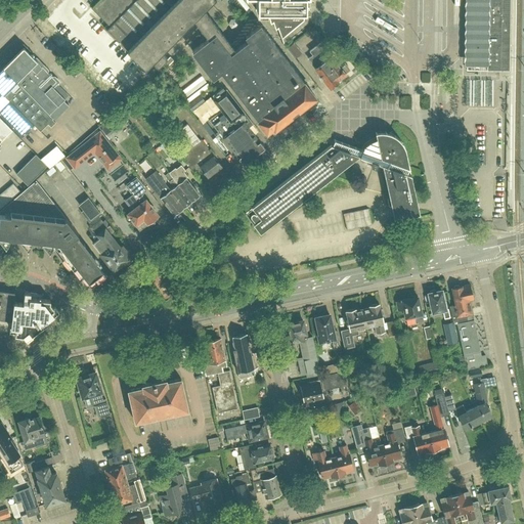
[(98,0),(91,8),(110,27),(106,30),(127,49),(127,50),(145,69),(153,61),(158,67),(167,57),(162,52),(193,18),(208,38),(191,50),(212,77),(220,70),(258,119),(266,130),(272,125),(273,127),(291,114),(298,108),(298,107),(314,95),(303,81),(299,77),(260,27),(256,26),(245,35),(249,40),(246,43),(245,41),(234,49),(203,9),(213,0),(98,0)]
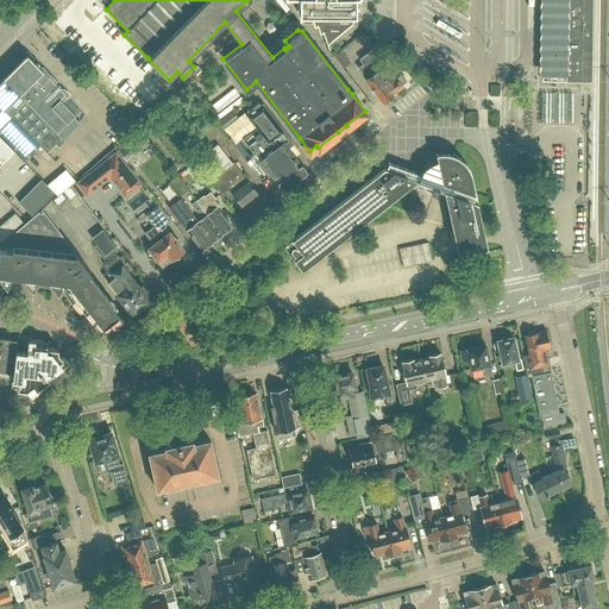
[(259,0),(272,12),(283,0),(259,0)]
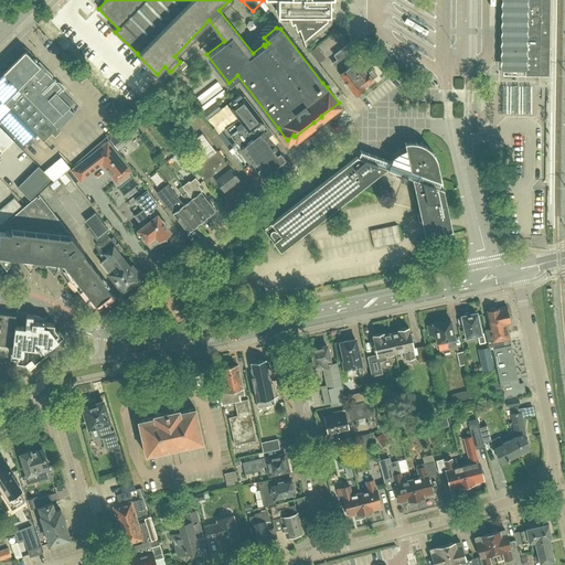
[(275,0),(275,9),(275,10),(279,16),(284,11),(287,19),(289,18),(291,25),(292,25),(294,23),(297,31),(299,30),(305,45),(306,45),(304,41),(327,21),(327,0),(275,0)]
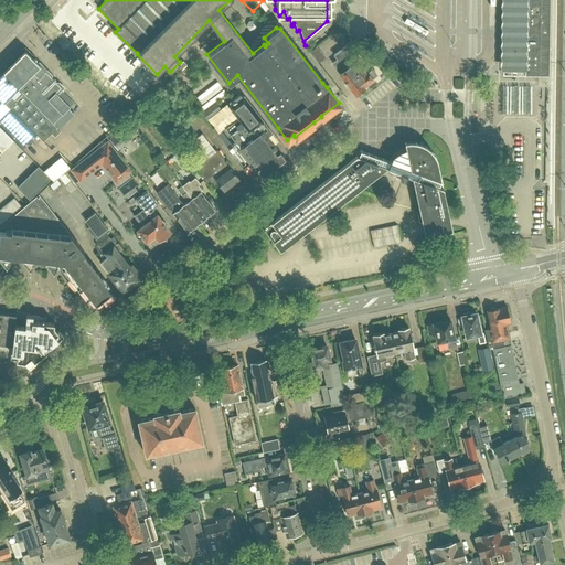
[(539,6),(537,0),(503,0),(503,6),(509,6),(509,34),(503,34),(502,64),(524,65),(524,75),(537,75),(539,25),(541,25),(541,6),(539,6)]
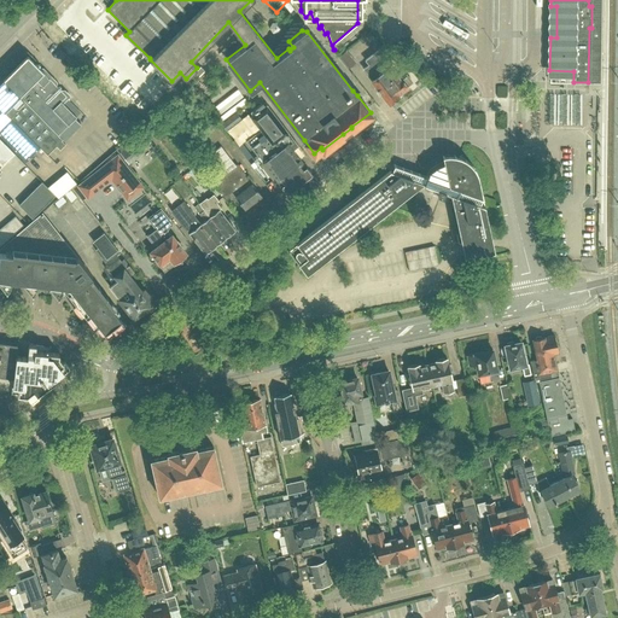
[(272,29),(275,23),(268,18),(264,25),(272,29)]
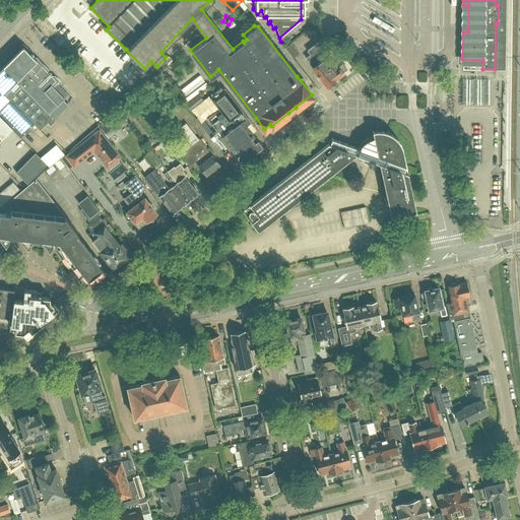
[(328,55),(324,51),(318,42),(307,50),(310,54),(305,57),(313,67),(312,67),(327,86),(328,85),(330,85),(333,83),(333,81),(335,80),(334,79),(342,73),(341,72),(346,68),(341,62),(336,65),(336,64),(335,64),(328,55)]
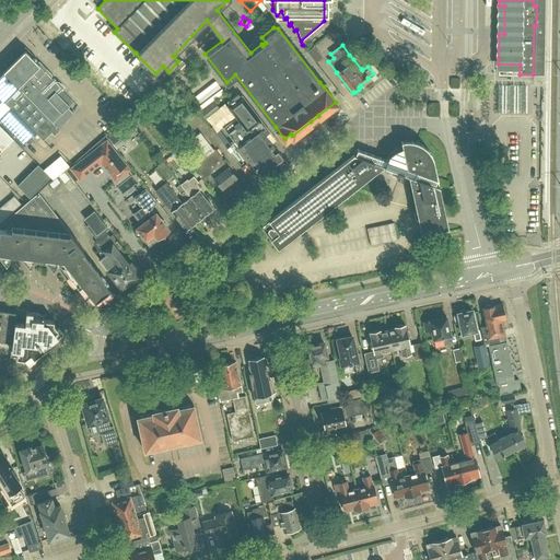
[(315,61),(323,56),(314,46),(306,51),(315,61)]
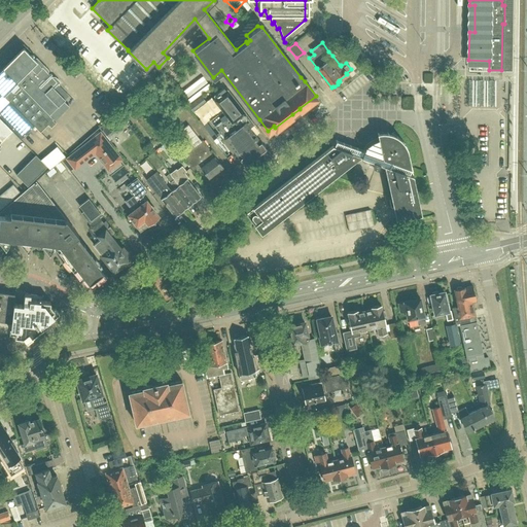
[(49,114),(65,99),(69,95),(56,82),(57,81),(51,76),(51,73),(48,73),(34,58),(34,55),(31,55),(23,47),(19,53),(15,53),(15,55),(3,67),(22,86),(49,114)]
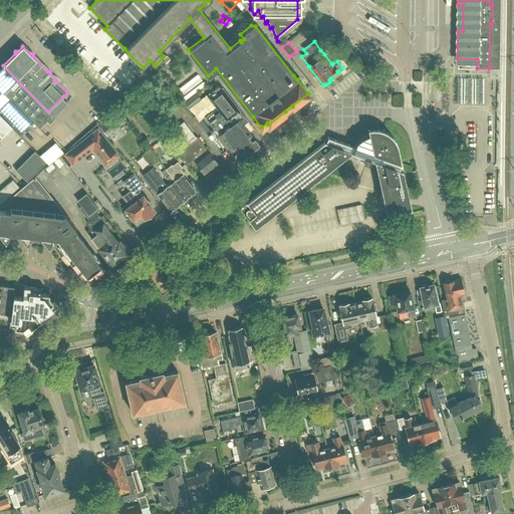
[(161,61),(164,63),(165,64),(170,58),(167,55),(161,61)]
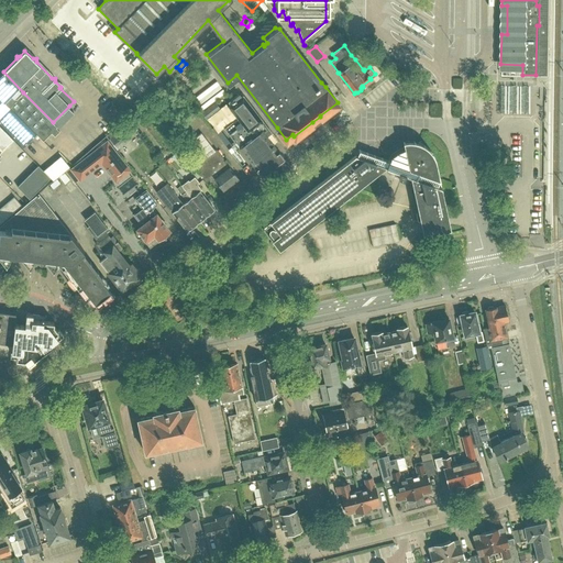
[(57,130),(59,129),(53,122),(23,92),(3,72),(0,75),(0,96),(10,107),(36,134),(43,141),(51,132),(54,135),(58,131),(57,130)]
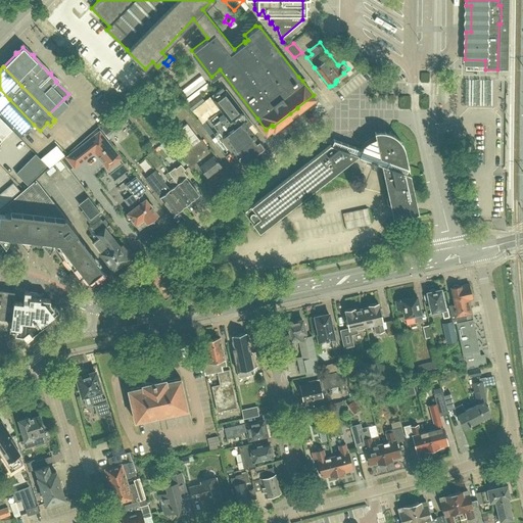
[(264,147),(244,121),(248,117),(244,112),(226,88),(224,90),(222,87),(211,95),(214,97),(211,99),(221,110),(217,113),(216,112),(207,119),(242,163),(264,147)]
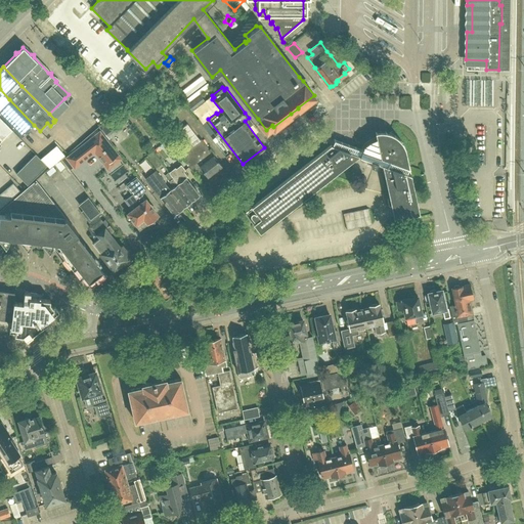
[(0,115),(22,137),(34,125),(9,99),(0,89),(0,115)]
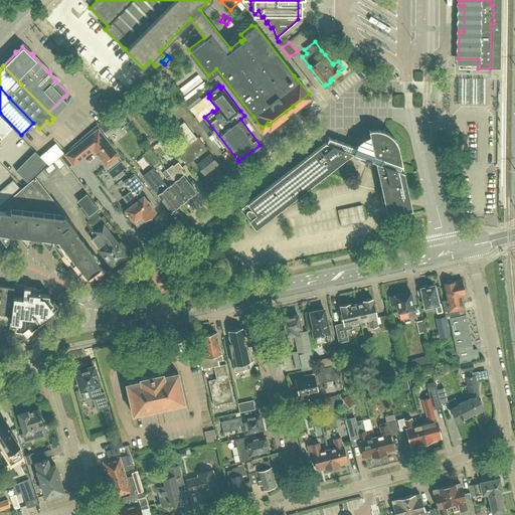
[(174,110),(179,106),(170,95),(165,99),(174,110)]
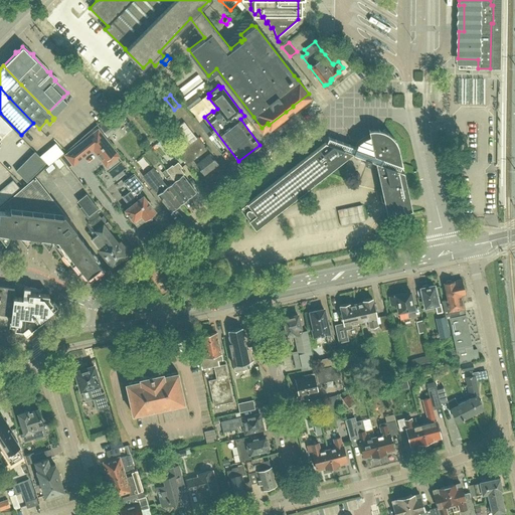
[(120,112),(122,111),(129,120),(133,117),(126,108),(129,106),(126,102),(118,109),(120,112)]
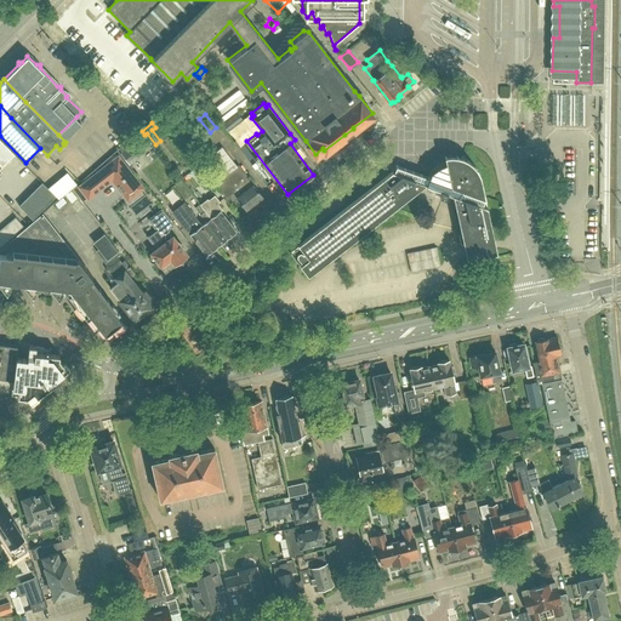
[(0,164),(3,167),(5,164),(15,154),(0,140),(0,164)]
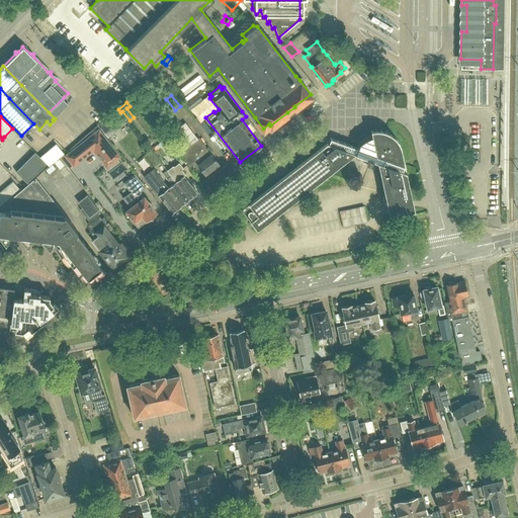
[(117,130),(109,119),(99,126),(107,138),(117,130)]
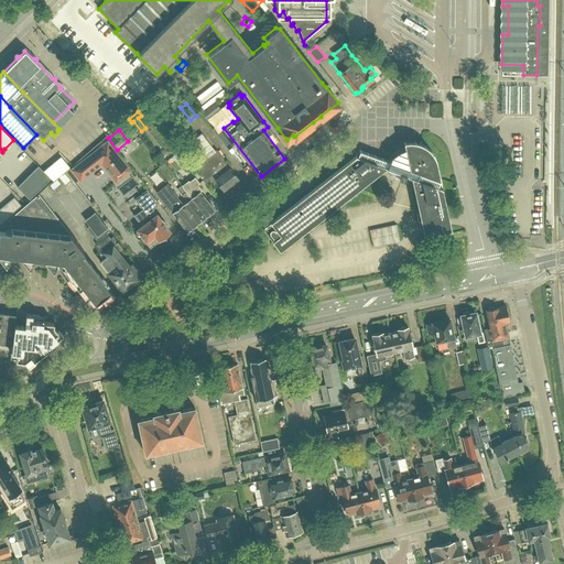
[(215,151),(201,133),(190,141),(202,156),(203,159),(194,166),(205,181),(208,177),(212,182),(215,179),(223,190),(231,183),(232,184),(237,181),(236,180),(238,177),(230,166),(231,165),(226,160),(224,161),(223,160),(224,159),(216,149),(215,151)]
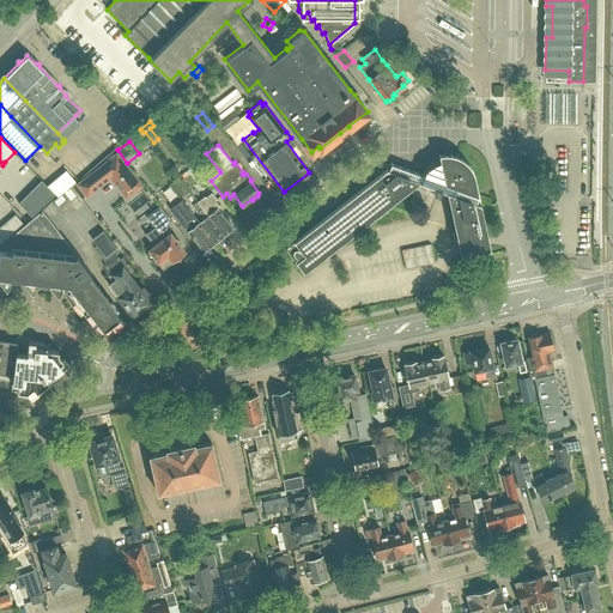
[(143,186),(116,152),(76,183),(86,198),(110,178),(126,198),(143,186)]
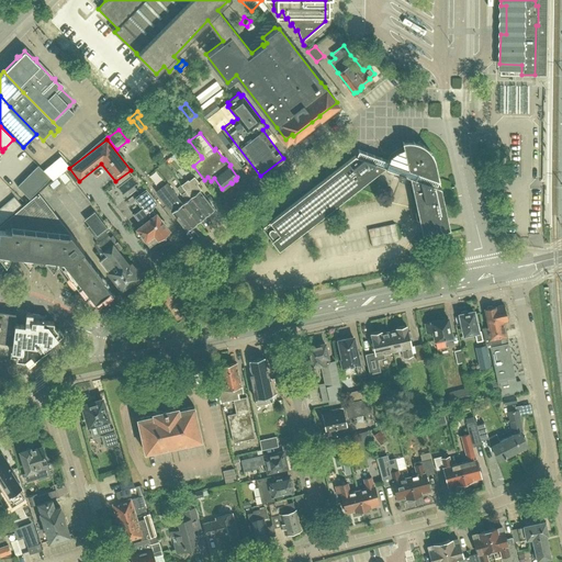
[(409,176),(413,190),(419,223),(420,224),(422,231),(423,234),(449,227),(449,225),(448,218),(447,216),(439,181),(435,160),(435,159),(434,156),(433,154),(430,152),(429,149),(427,147),(425,145),(423,144),(420,143),(418,142),(417,142),(417,144),(416,145),(416,147),(403,146),(395,150),(390,155),(389,159),(358,149),(356,155),(355,155),(353,155),(269,222),(274,228),(272,227),(271,227),(269,228),(268,229),(268,232),(269,233),(272,238),(271,239),(273,243),(279,249),(384,167),(394,170),(393,175),(397,176),(397,177),(400,178),(401,178),(403,179),(405,175),(409,176)]
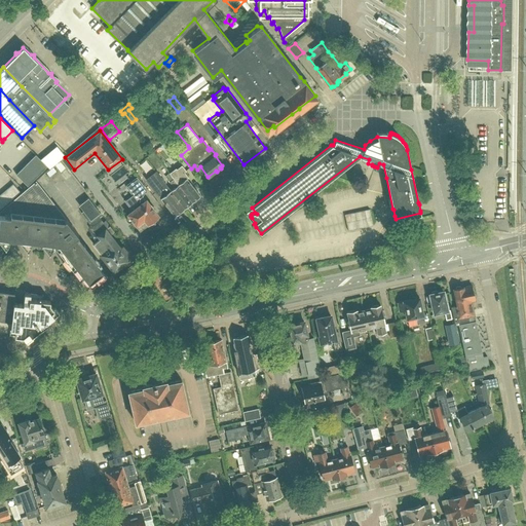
[(24,161),(33,153),(24,143),(14,152),(24,161)]
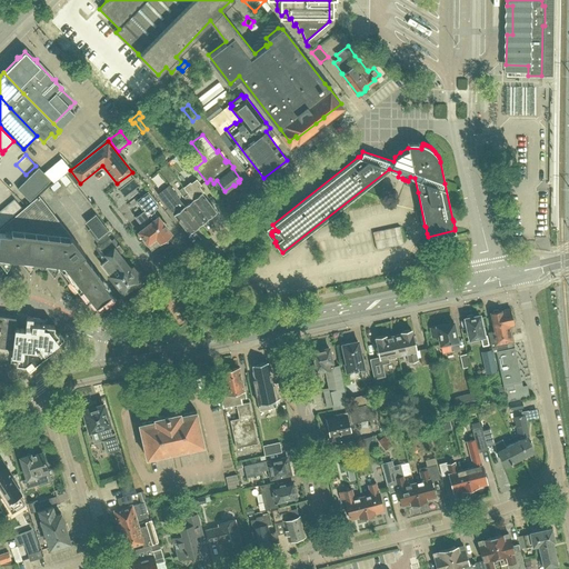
[(175,157),(182,169),(187,166),(180,155),(175,157)]
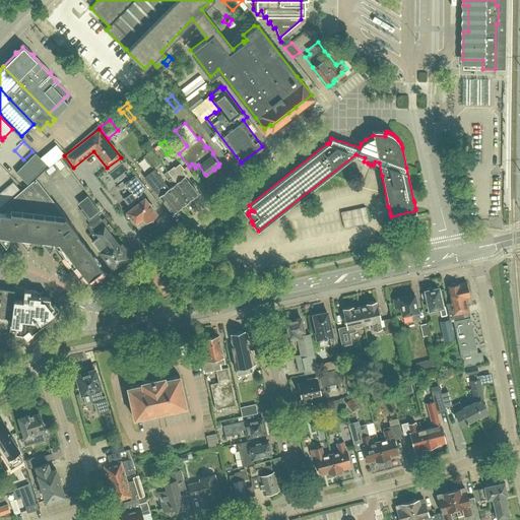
[(49,167),(63,154),(55,144),(41,157),(47,165),(49,167)]
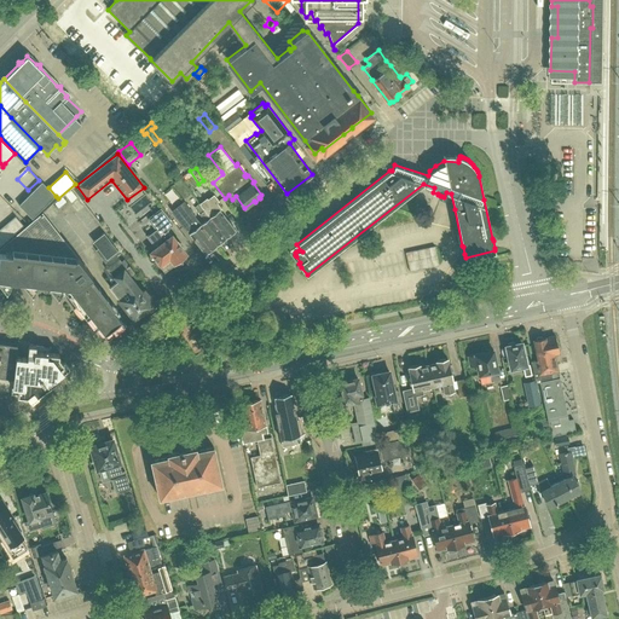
[(41,181),(36,187),(50,201),(56,196),(41,181)]
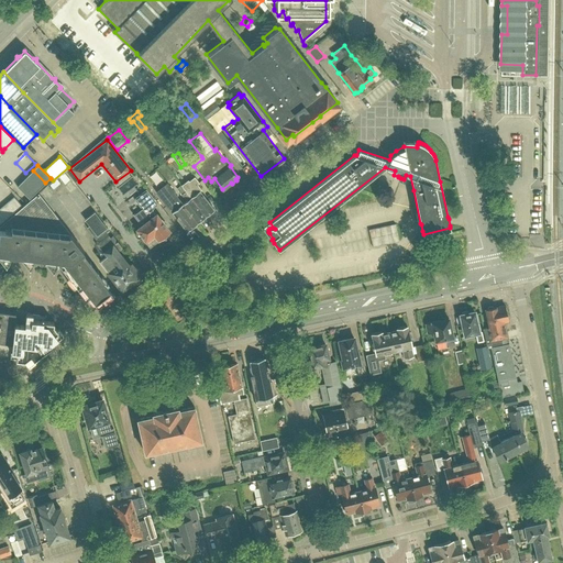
[(169,173),(174,180),(179,176),(175,168),(169,173)]
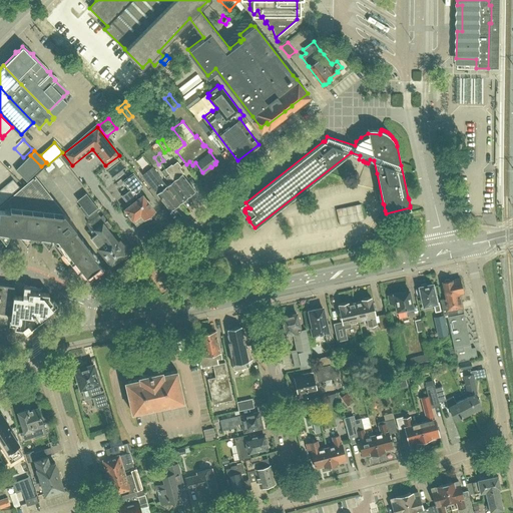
[(36,171),(41,166),(30,155),(25,160),(36,171)]
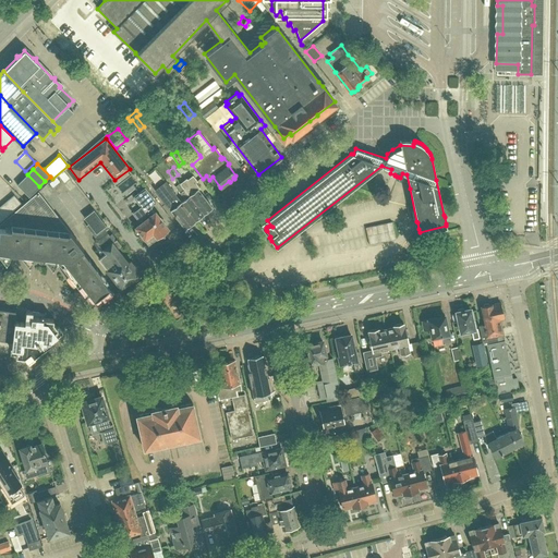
[(34,192),(39,186),(27,174),(22,180),(34,192)]
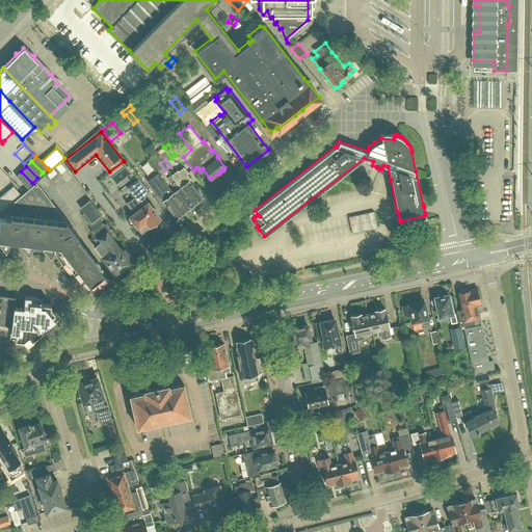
[(176,180),(180,186),(193,203),(202,196),(188,180),(190,179),(186,174),(187,173),(183,166),(178,171),(174,174),(171,175),(176,180)]
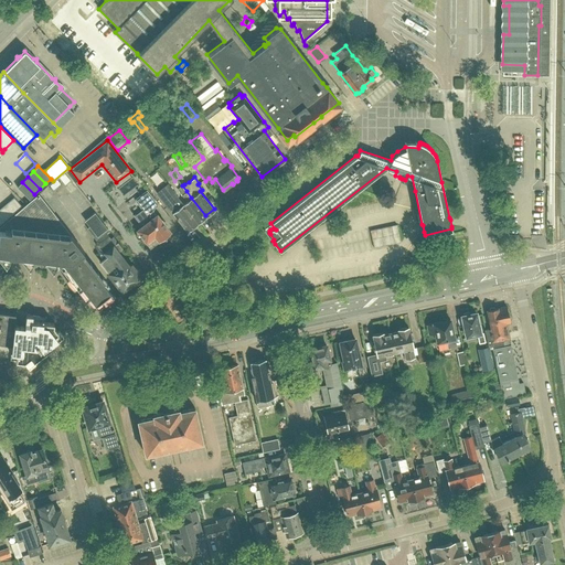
[(127,187),(118,192),(112,181),(104,185),(125,220),(132,215),(142,210),(127,187)]
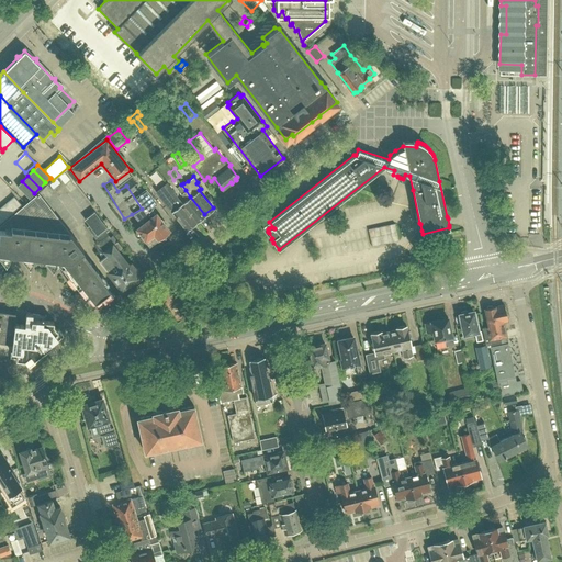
[(30,199),(34,193),(22,181),(17,186),(30,199)]
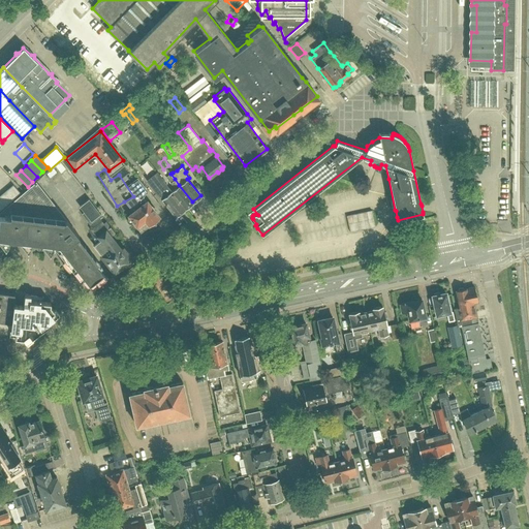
[(175,216),(184,209),(170,191),(172,191),(162,180),(162,179),(157,172),(146,180),(153,188),(175,216)]
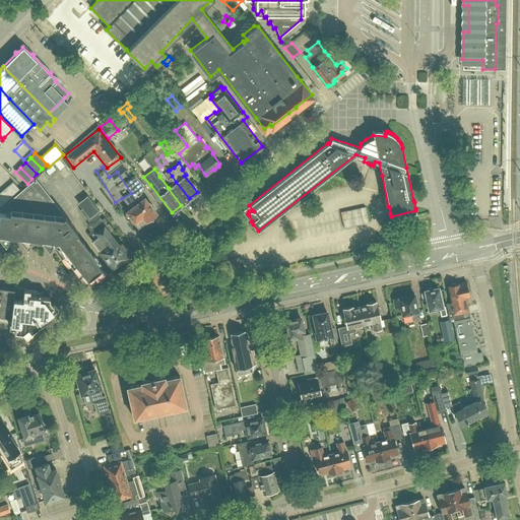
[(154,219),(152,216),(155,213),(155,212),(139,191),(144,187),(135,176),(125,183),(132,193),(124,198),(131,207),(126,210),(126,211),(124,213),(124,216),(126,218),(129,219),(131,217),(137,225),(139,225),(143,223),(145,226),(154,219)]
